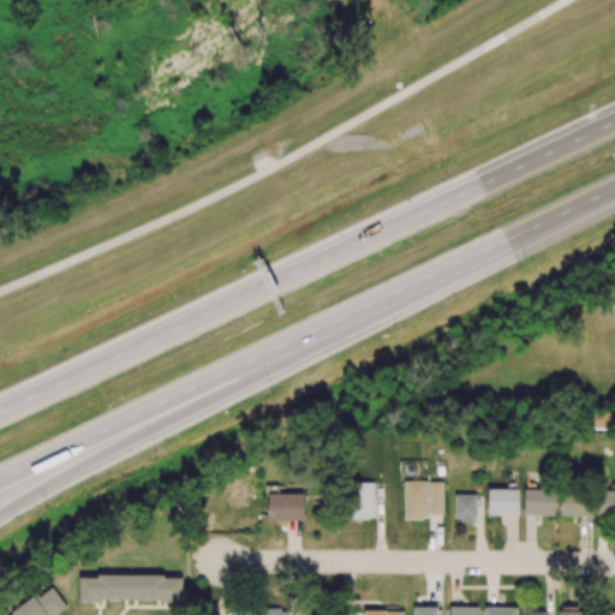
[(428,481),(404,481),(404,519),(428,519),(428,481)]
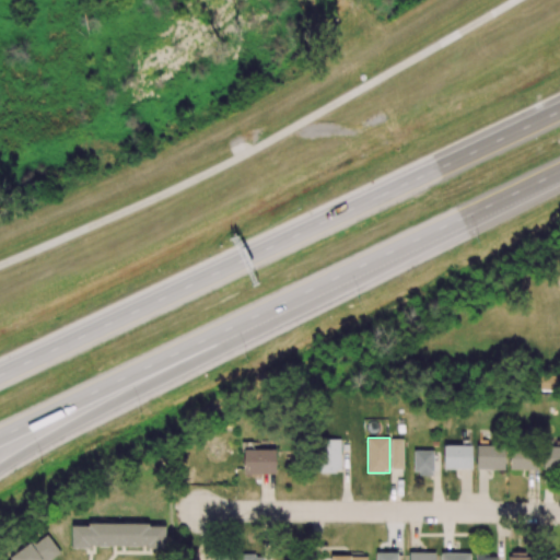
[(391,438),(391,467),(401,467),(403,438),(391,438)]
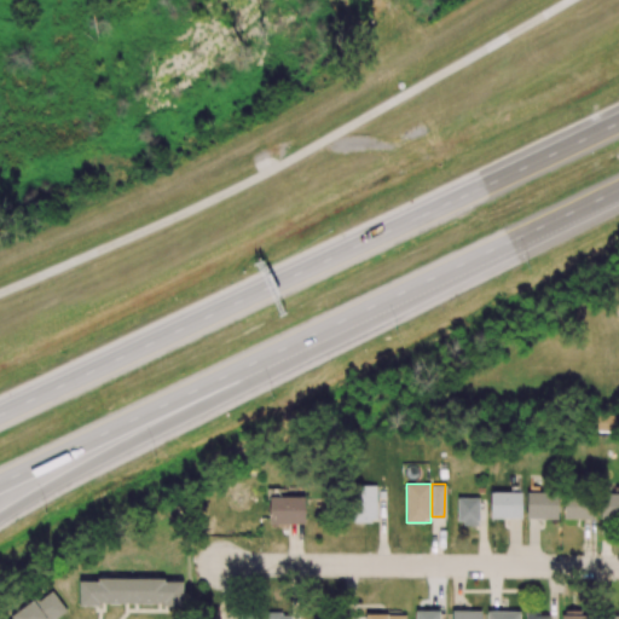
[(354,522),(377,521),(376,486),(353,486),(354,522)]
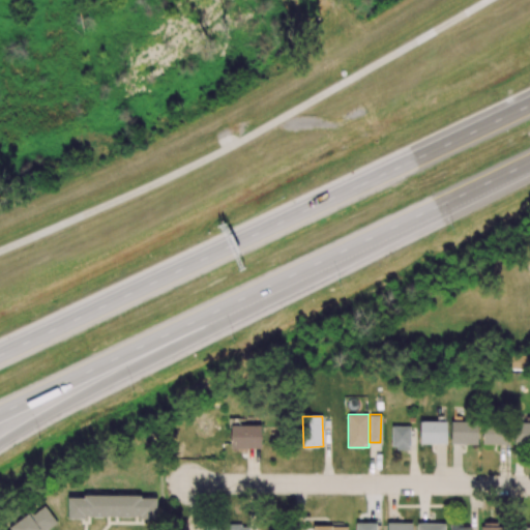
[(446,419),(419,419),(419,441),(446,441),(446,419)]
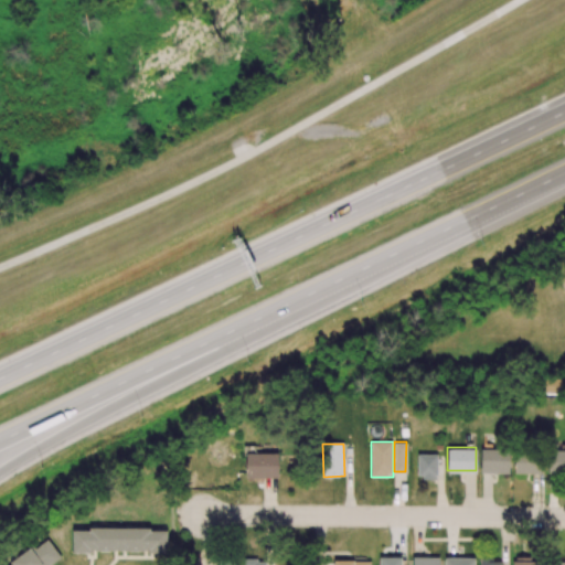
[(480,473),(509,473),(510,450),(480,449),(480,473)]
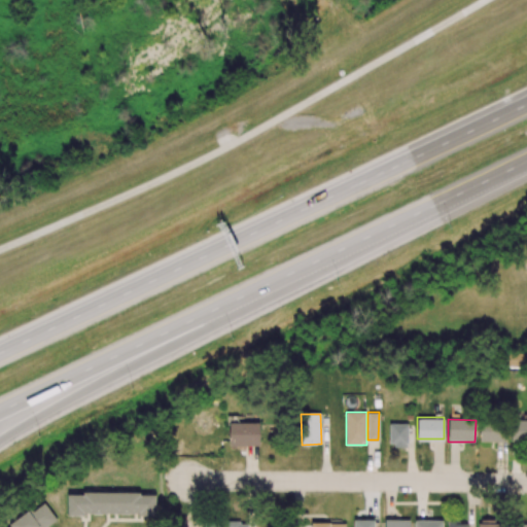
[(511,442),(526,442),(526,420),(512,420),(511,442)]
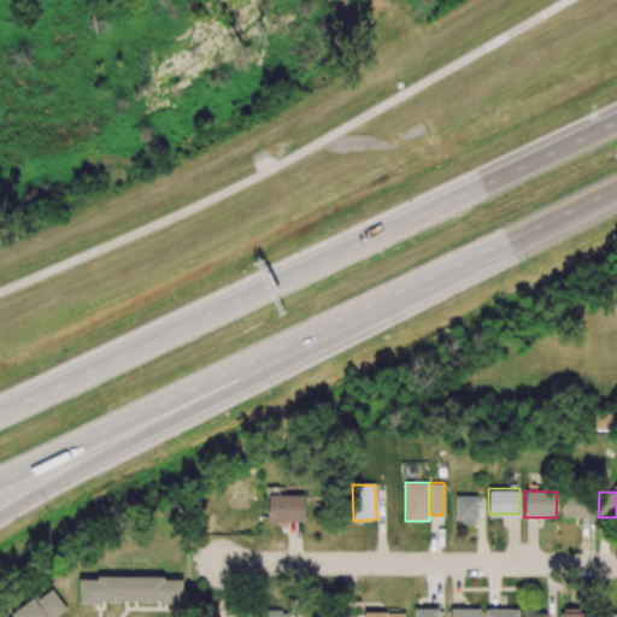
[(562,517),(591,518),(592,494),(563,493),(562,517)]
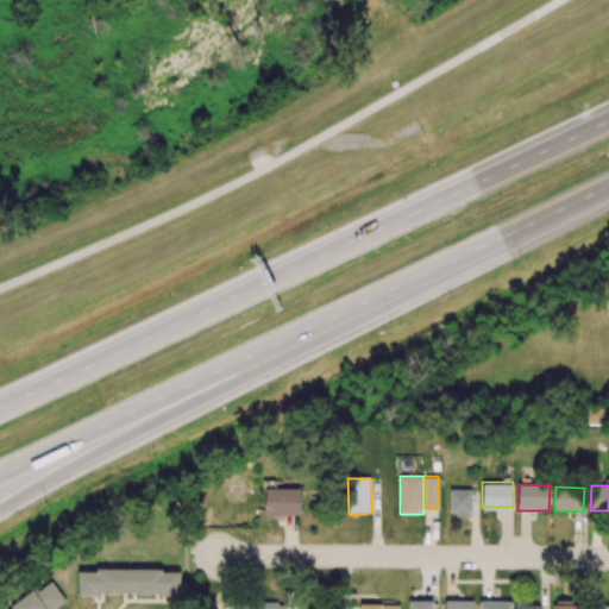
[(300,489),(265,489),(264,515),(300,516),(300,489)]
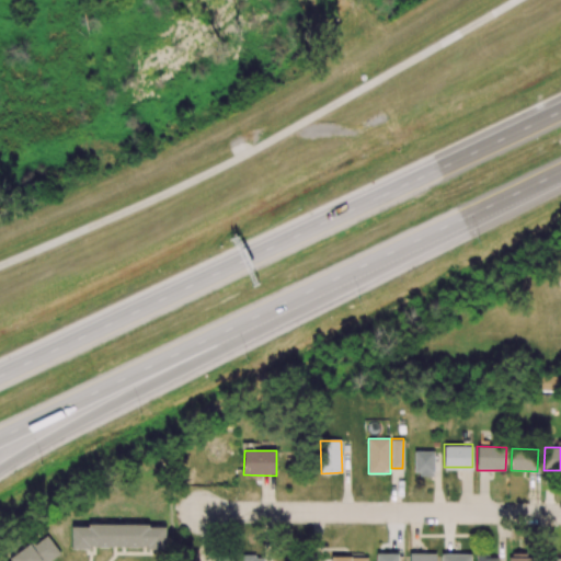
[(414,476),(434,476),(434,451),(414,451),(414,476)]
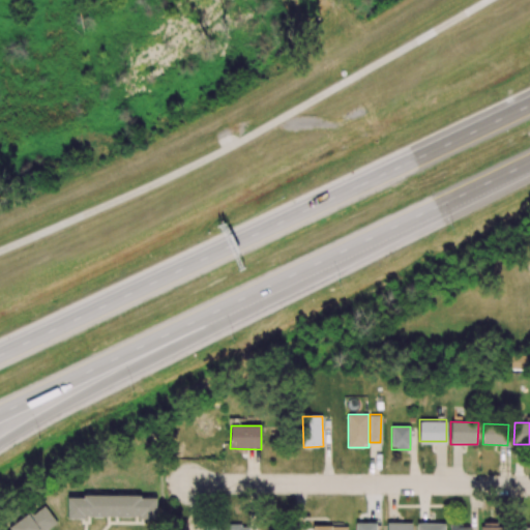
[(67,518),(156,518),(156,496),(68,496),(67,518)]
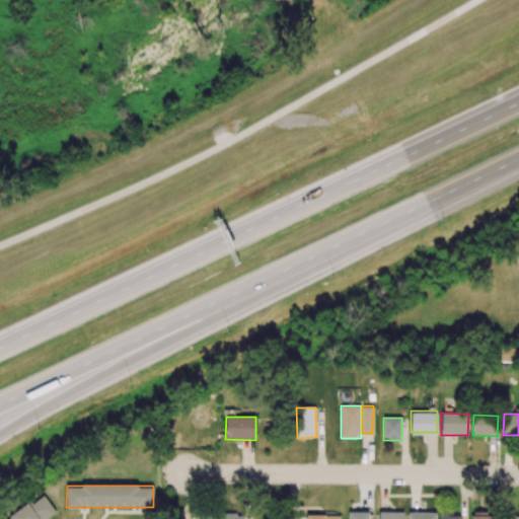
[(49,518),(57,515),(45,495),(9,516),(10,518),(49,518)]
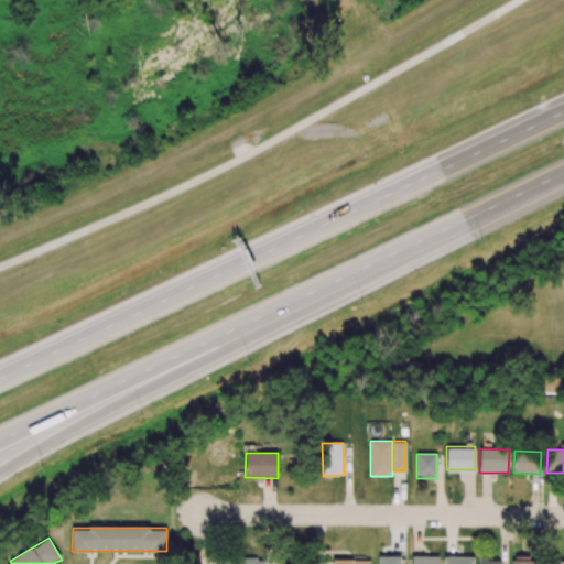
[(412,554),(412,563),(437,563),(437,555),(412,554)]
